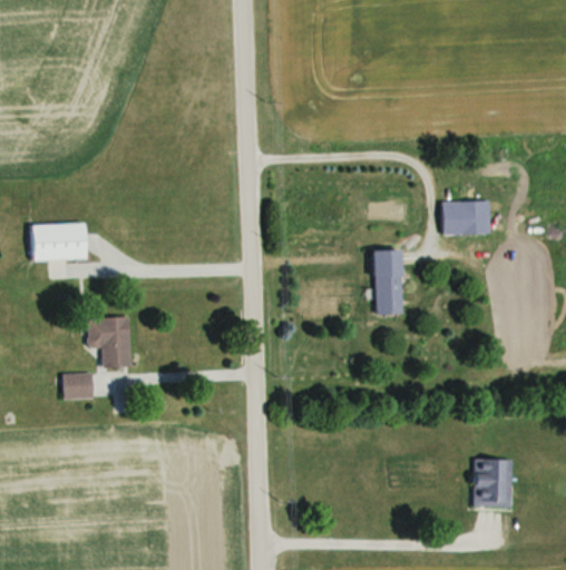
[(450,200),(450,233),(491,233),(491,200),(450,200)]
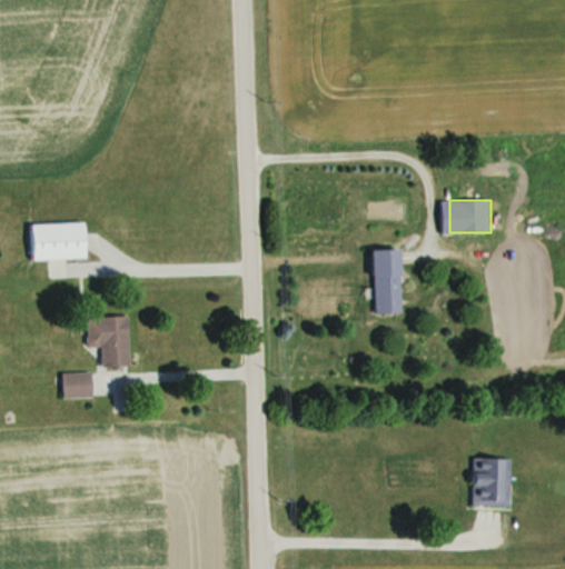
[(86,223),(33,225),(33,260),(87,259),(86,223)]
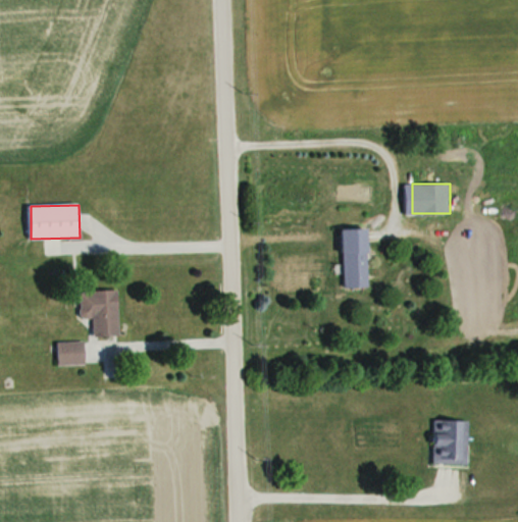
[(344,288),(368,288),(367,228),(343,229),(344,288)]
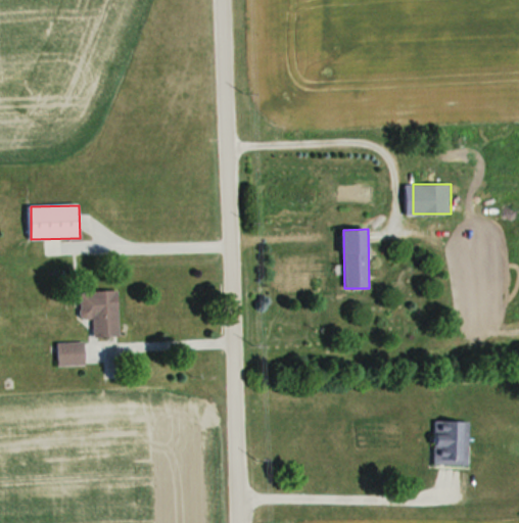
[(119,290),(81,292),(83,320),(94,320),(95,338),(122,337),(119,290)]
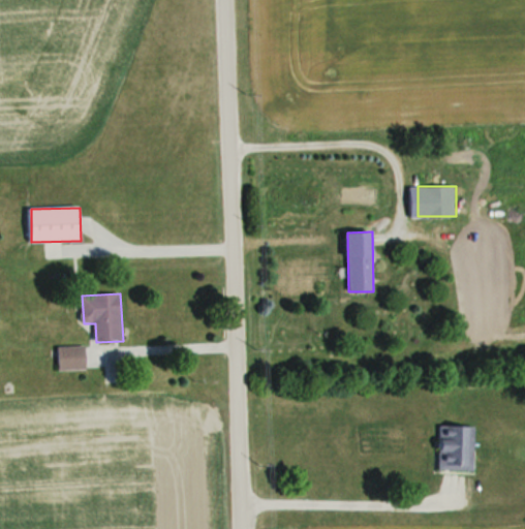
[(60,346),(60,370),(87,370),(87,346),(60,346)]
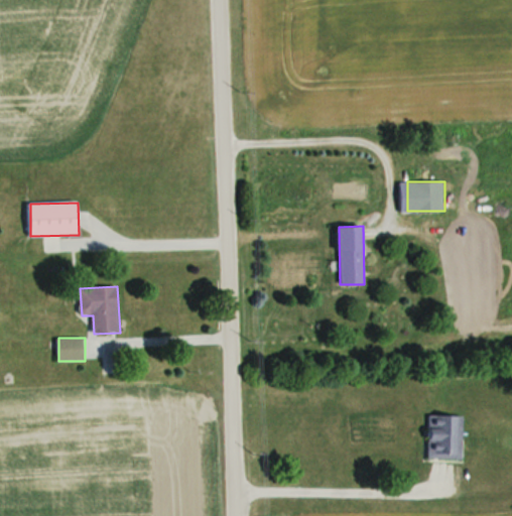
[(463,416),(429,415),(428,459),(463,460),(463,416)]
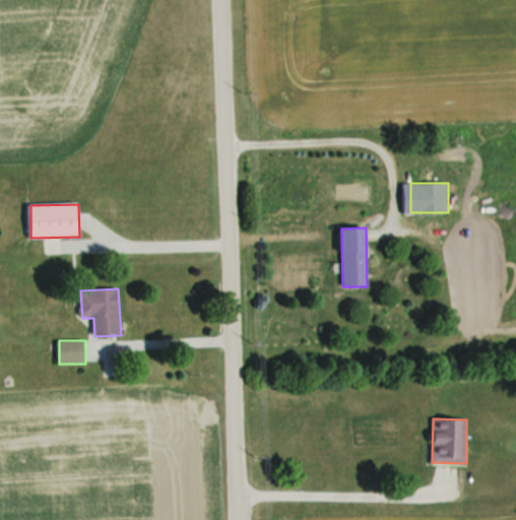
All buildings are outlined.
